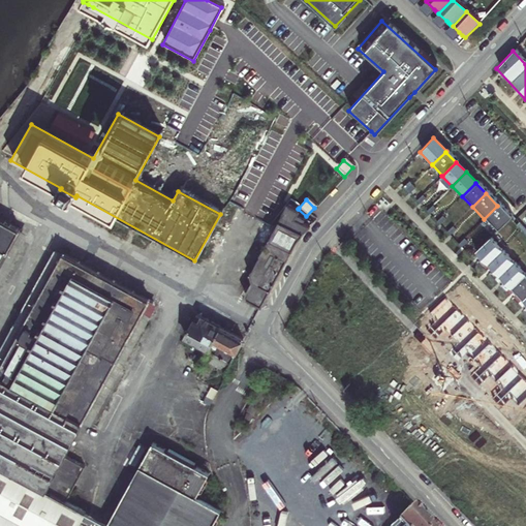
[(497,206),(484,219),(495,231),(509,218),(497,206)]
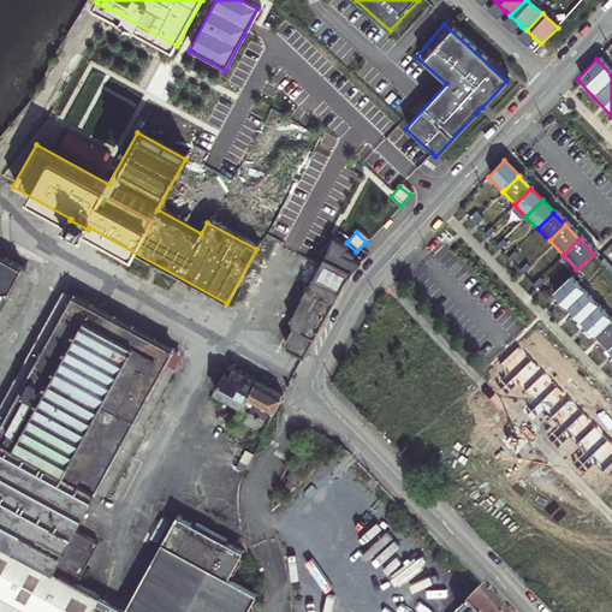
[(89,611),(90,610),(91,606),(96,596),(75,584),(96,545),(72,532),(93,495),(94,493),(122,443),(164,366),(167,368),(173,367),(177,361),(176,355),(71,298),(48,339),(0,425),(0,303),(3,299),(4,299),(19,269),(0,259),(0,611),(89,611)]
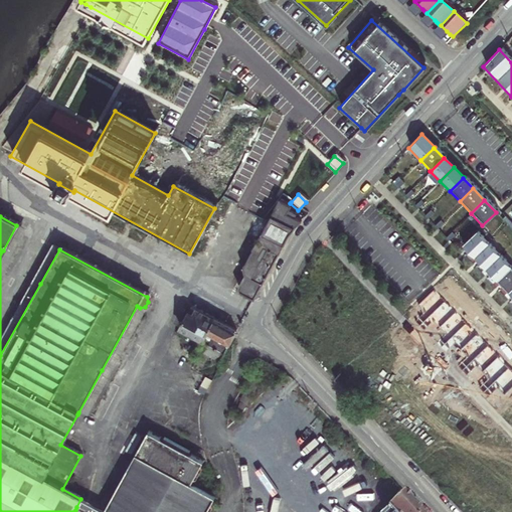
[(2,250),(0,253),(0,273),(24,230),(16,225),(3,250),(2,250)]
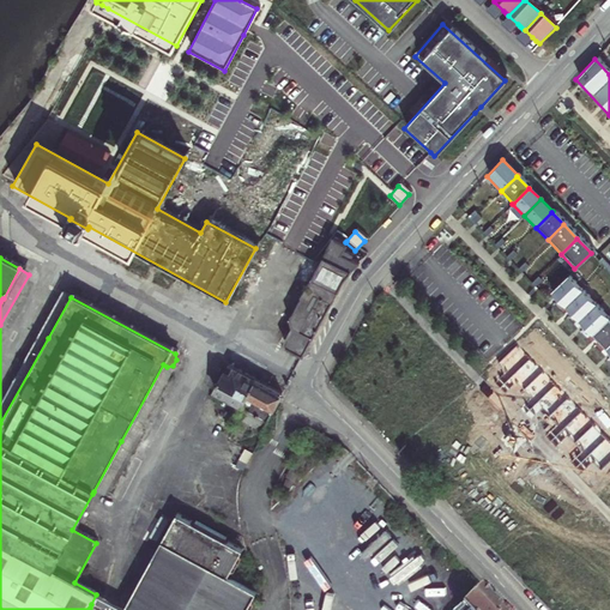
[(565,277),(549,293),(563,307),(579,291),(565,277)]
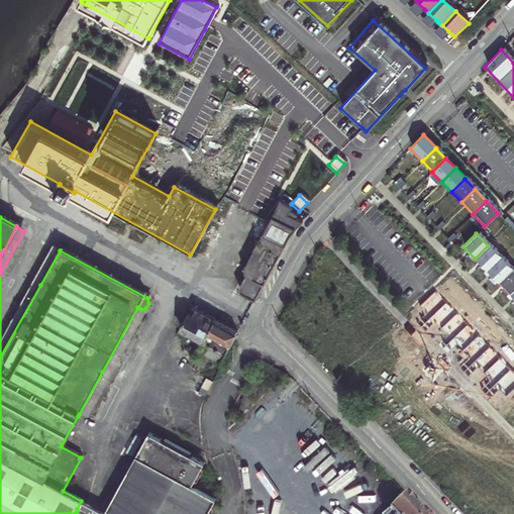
[(0,356),(40,285),(60,250),(52,245),(0,338),(0,356)]
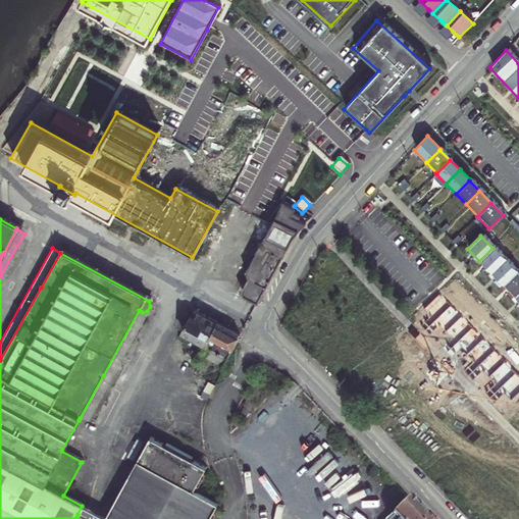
[(492,248),(479,261),(490,273),(504,260),(492,248)]
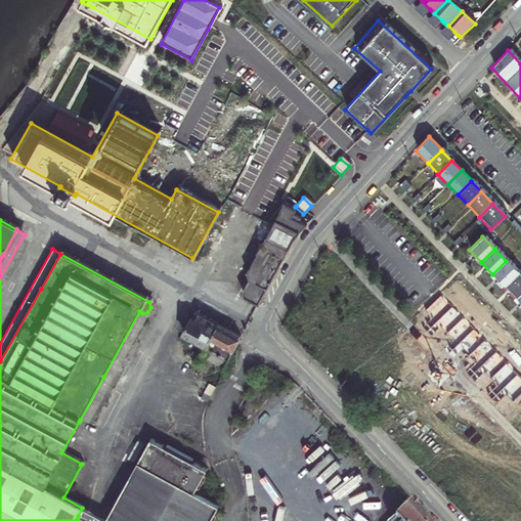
[(506,261),(492,274),(504,286),(518,273),(506,261)]
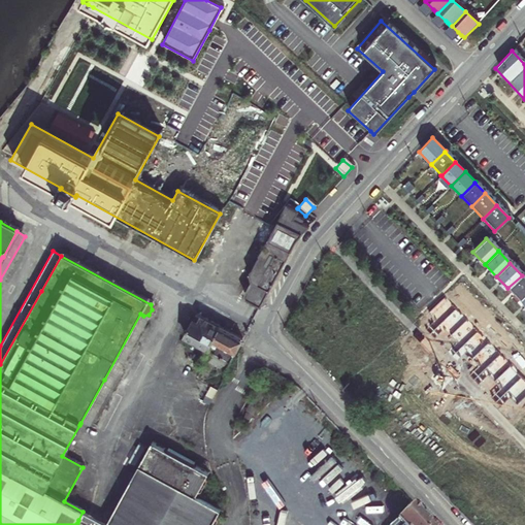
[(522,275),(507,288),(519,300),(524,294),(524,277),(522,274),(522,275)]
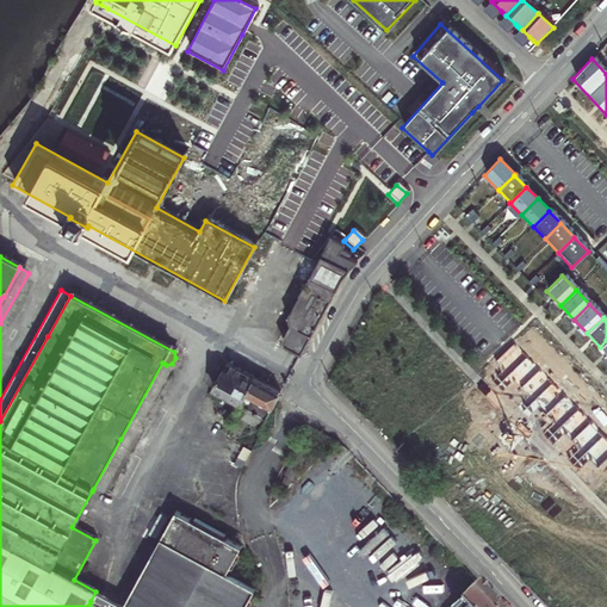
[(121,439),(93,489),(101,494),(178,354),(174,352),(175,358),(172,364),(166,365),(162,363),(121,439)]
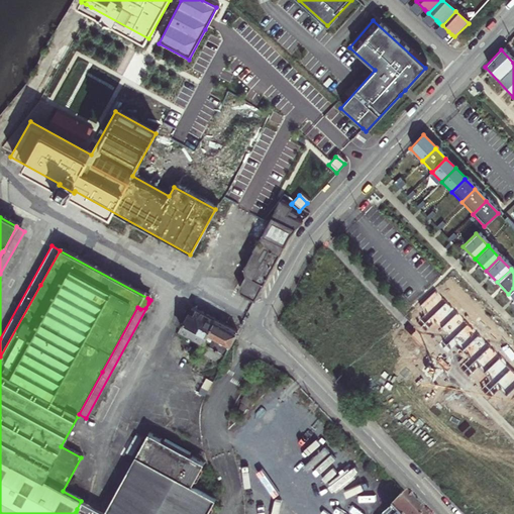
[(187,315),(179,330),(201,343),(212,322),(190,311),(188,315),(187,315)]
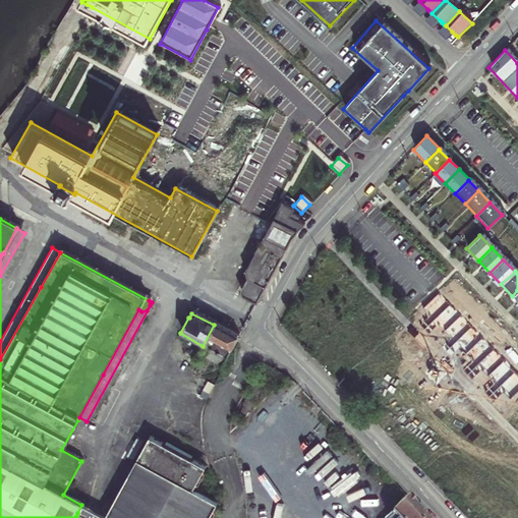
[(214,325),(203,346),(198,352),(192,363),(209,373),(208,376),(213,379),(224,359),(237,337),(214,325)]
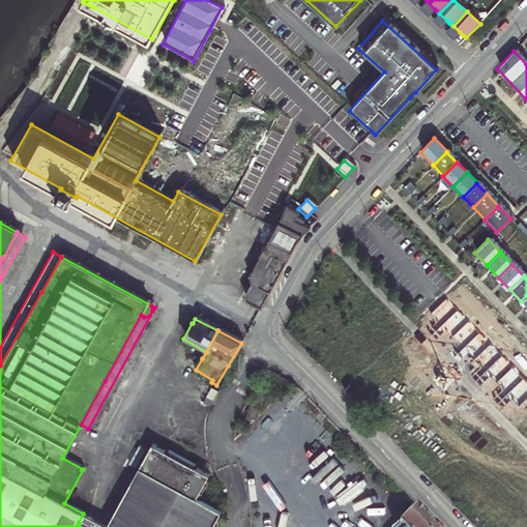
[(269,445),(290,427),(286,422),(264,440),(269,445)]
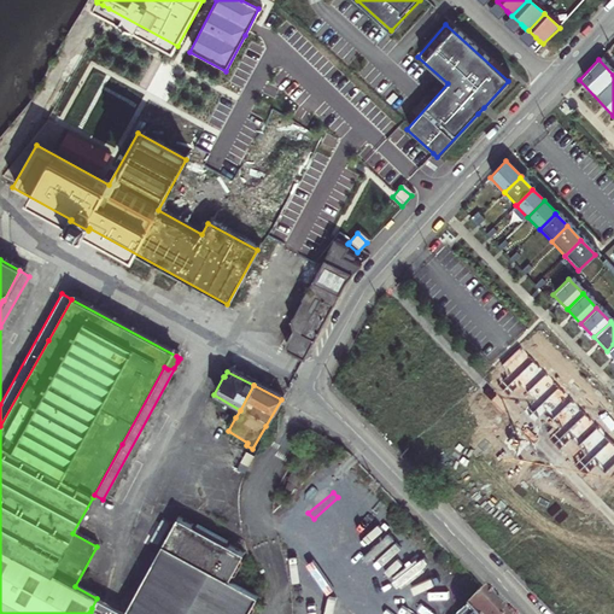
[(393,525),(395,525),(372,498),(361,508),(368,518),(360,525),(373,541),(368,544),(378,555),(401,534),(393,525)]
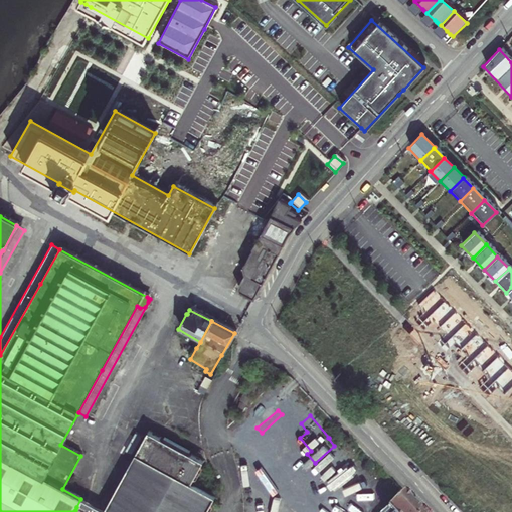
[(171,511),(185,485),(198,462),(146,432),(124,472),(105,507),(103,511),(171,511)]
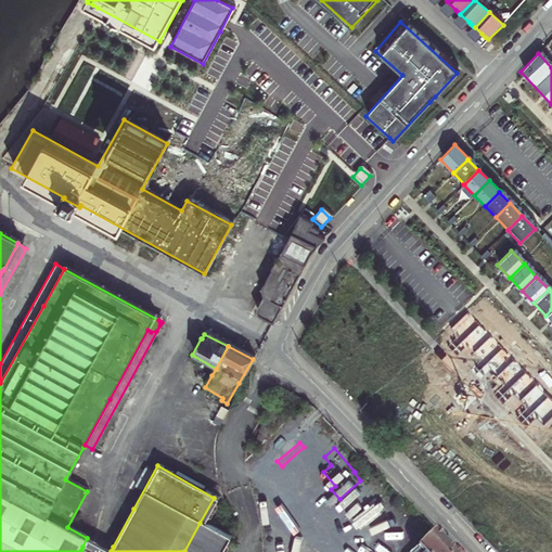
[(216,498),(214,498),(200,523),(184,551),(221,551),(230,536),(203,522),(216,498)]
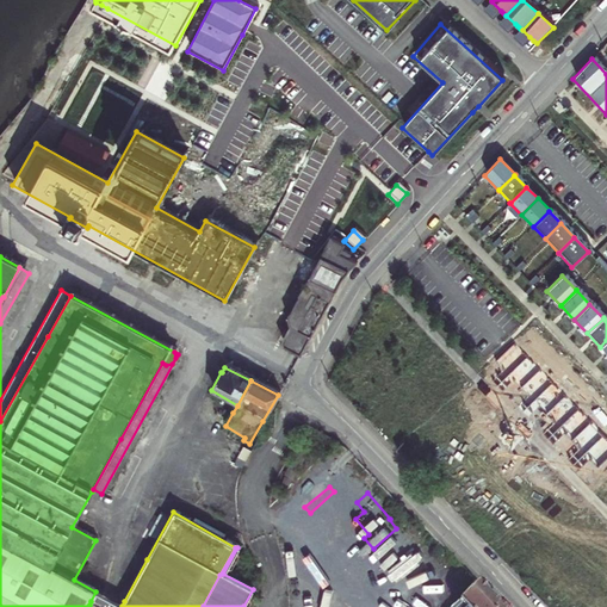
[(478,606),(485,600),(471,586),(450,606),(478,606)]
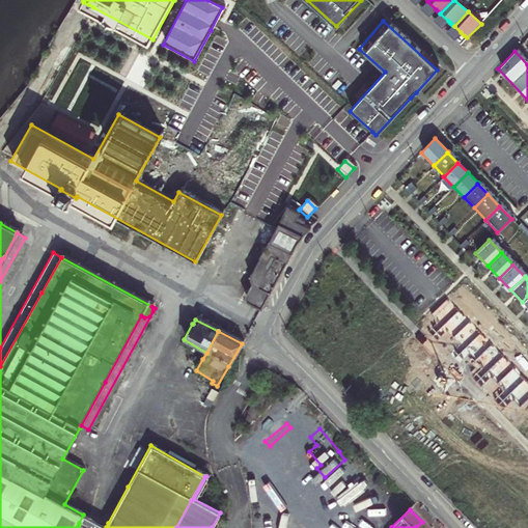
[(79,523),(84,526),(86,527),(103,527),(86,517),(83,515),(79,523)]
